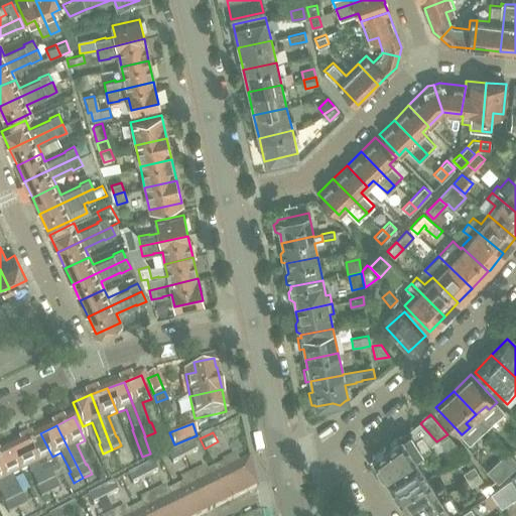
[(40,433),(24,440),(50,494),(59,490),(54,480),(53,480),(43,461),(52,457),(40,433)]
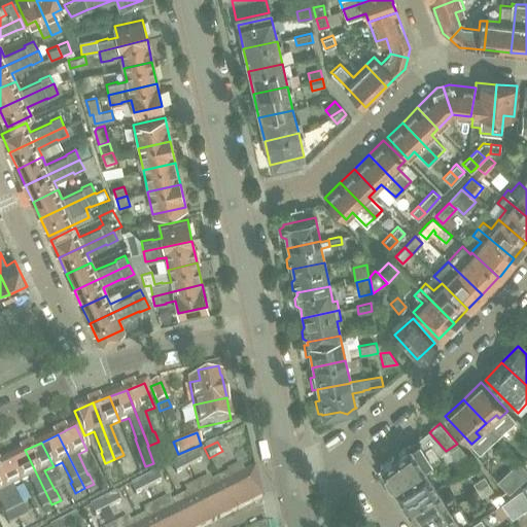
[(380,465),(392,485),(423,465),(410,445),(380,465)]
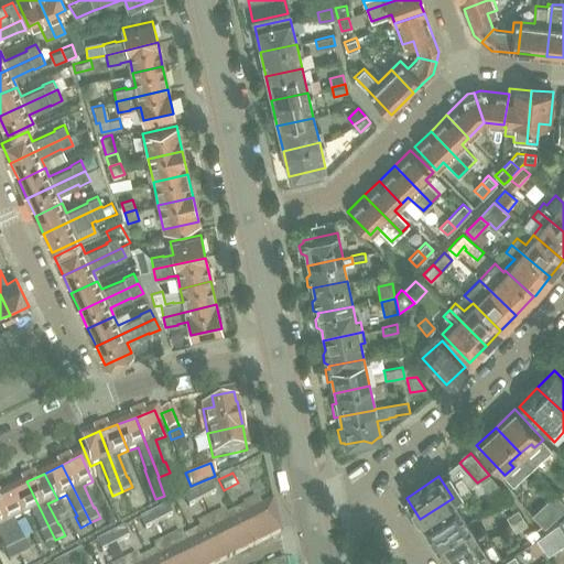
[(485,496),(499,486),(490,476),(477,485),(485,496)]
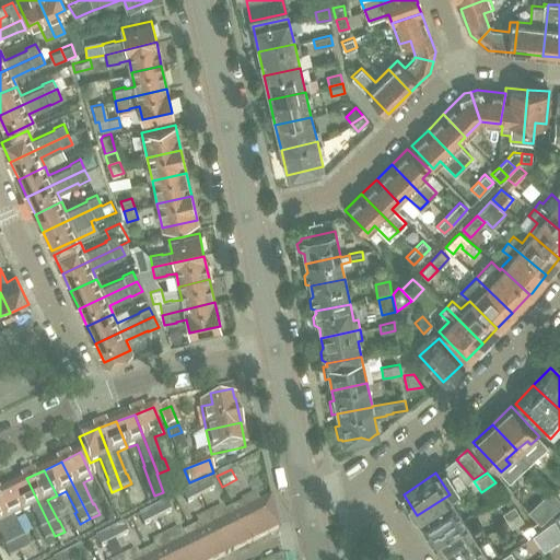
[(31,509),(41,529),(39,531),(45,541),(55,536),(26,478),(9,487),(22,513),(31,509)]
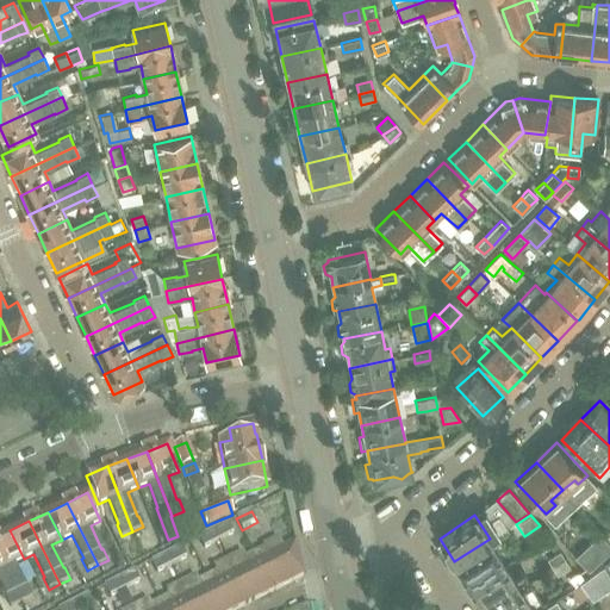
[(228,522),(212,530),(218,542),(234,534),(228,522)]
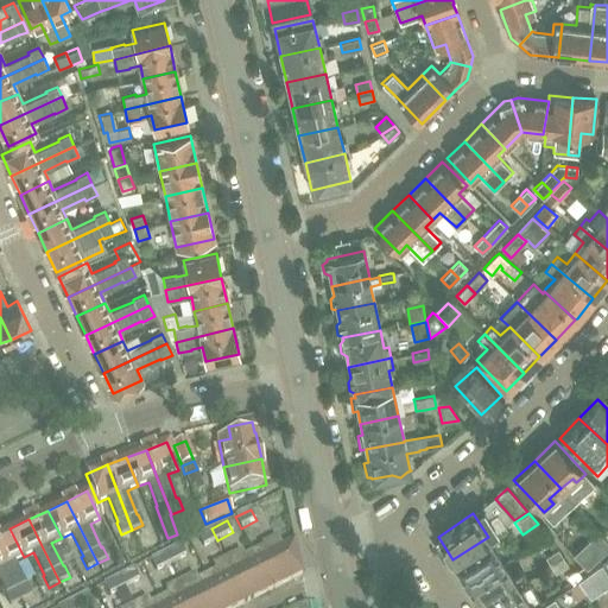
[(10,529),(0,533),(0,556),(21,600),(32,595),(26,583),(24,584),(13,562),(24,557),(10,529)]
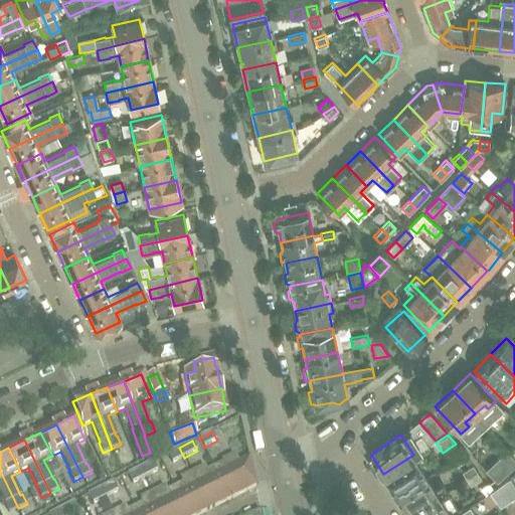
[(179,448),(167,454),(172,464),(184,458),(179,448)]
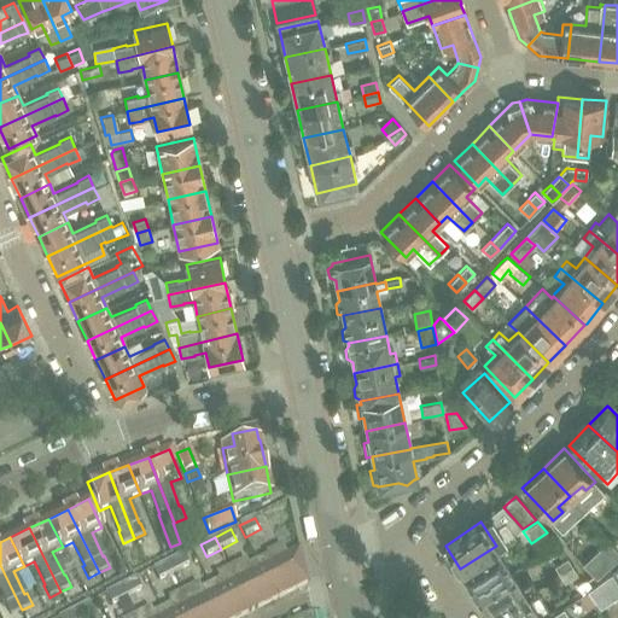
[(460,569),(476,594),(512,571),(496,546),(460,569)]
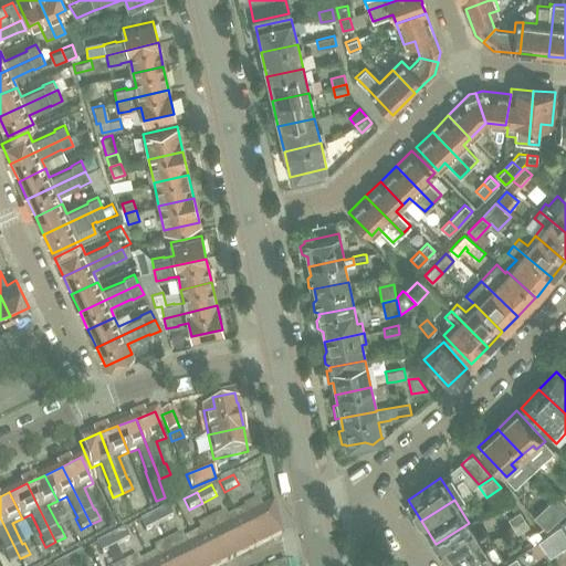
[(280,535),(274,505),(262,510),(259,501),(243,507),(244,511),(237,514),(253,548),(280,535)]
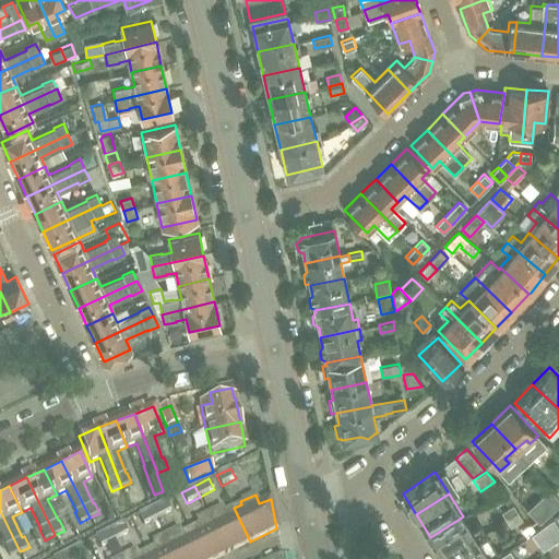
[(171,511),(165,500),(153,507),(158,518),(171,511)]
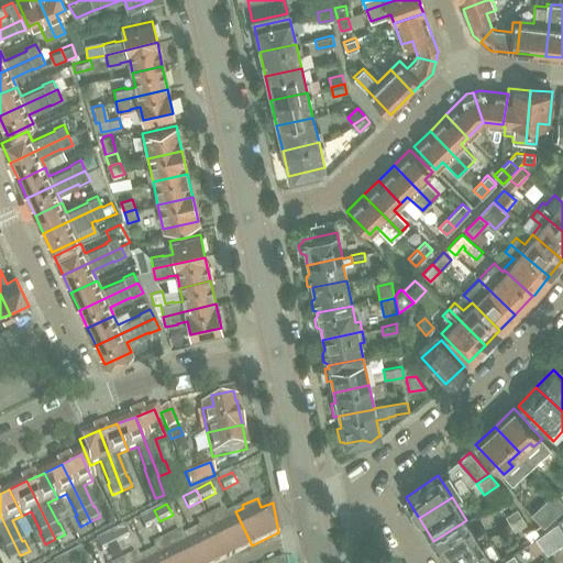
[(517,508),(515,509),(505,516),(509,523),(521,516),(517,508)]
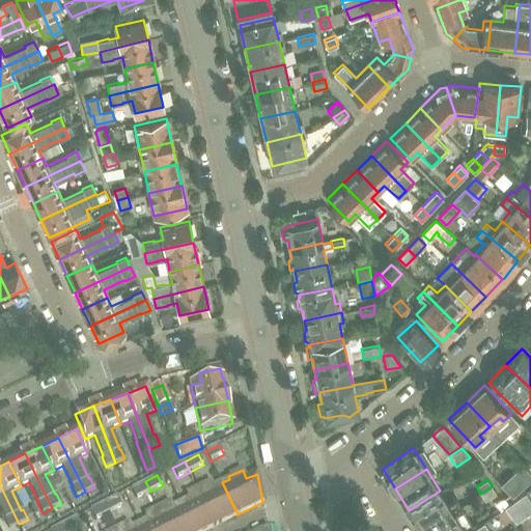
[(502,486),(513,497),(520,491),(510,480),(502,486)]
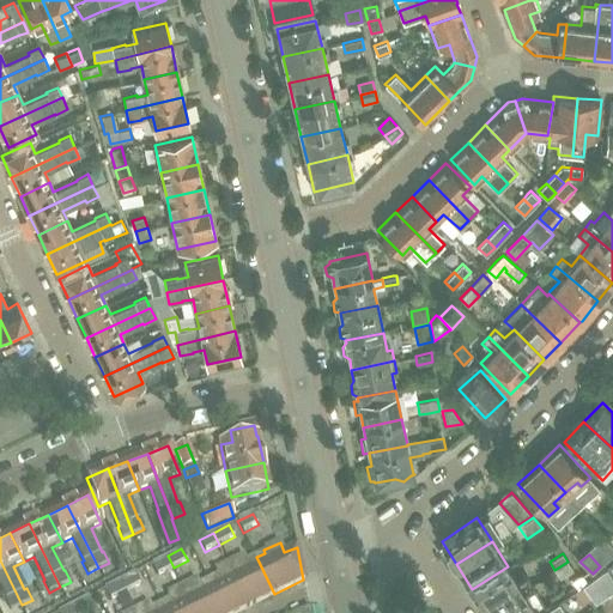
[(157,576),(174,568),(168,556),(152,565),(157,576)]
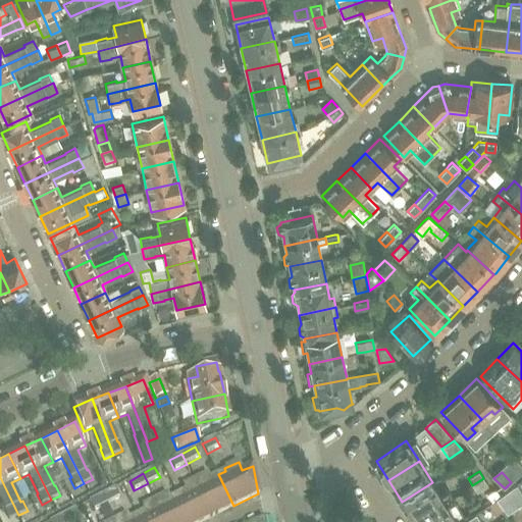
[(213,516),(233,506),(218,474),(210,478),(208,474),(196,479),(213,516)]
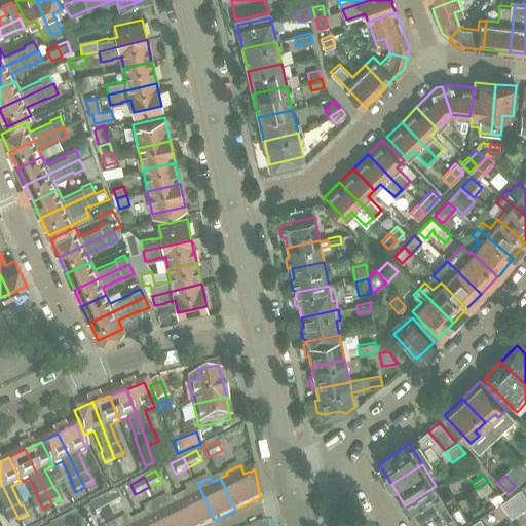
[(0,502),(5,513),(3,514),(8,524),(19,519),(0,481),(0,502)]
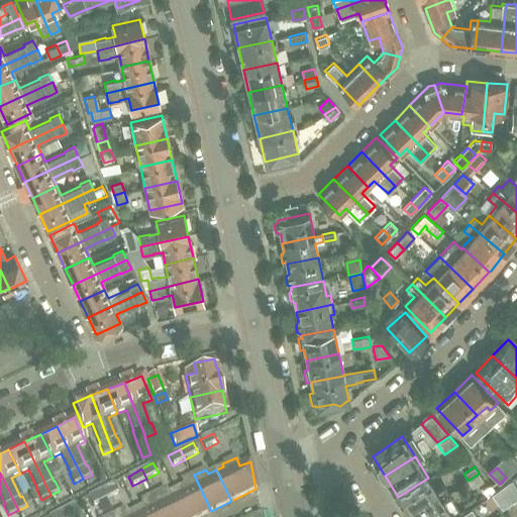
[(484,481),(479,474),(468,481),(473,488),(484,481)]
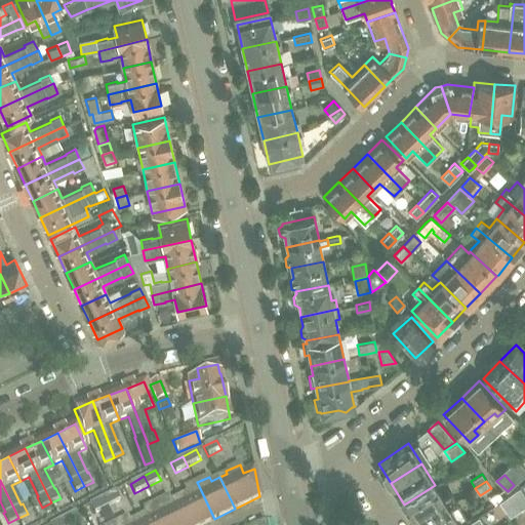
[(186,493),(179,496),(192,524),(202,524),(214,519),(197,482),(184,489),(186,493)]
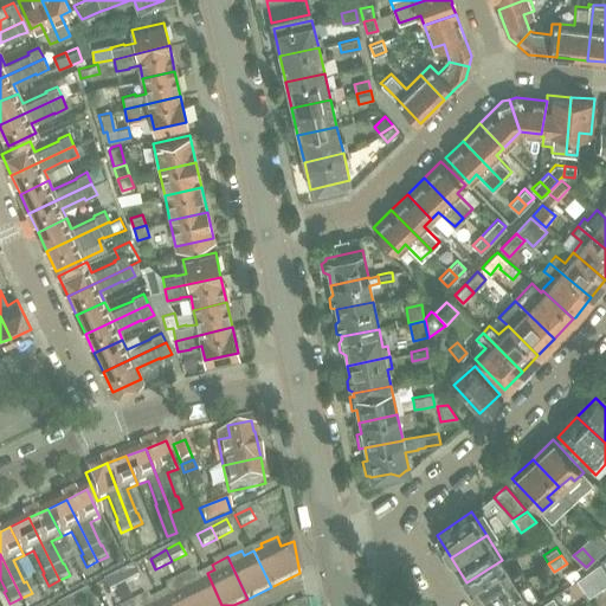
[(466,582),(481,605),(526,578),(520,569),(510,575),(502,560),(466,582)]
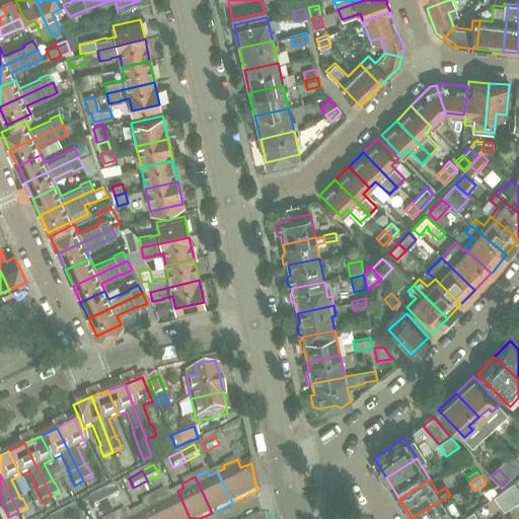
[(119,496),(114,486),(101,492),(106,502),(119,496)]
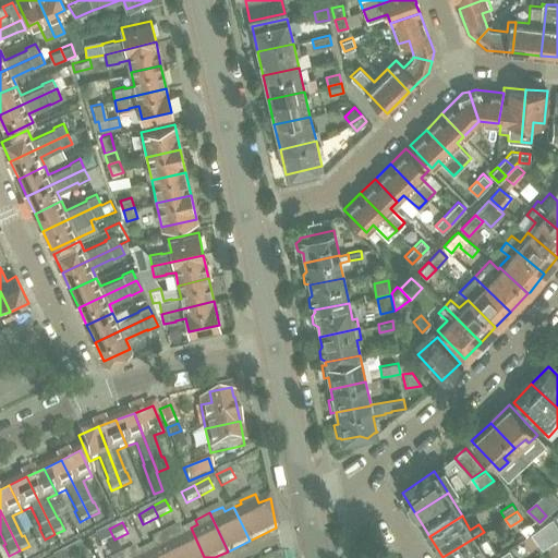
[(530,523),(525,525),(521,528),(526,535),(534,531),(530,523)]
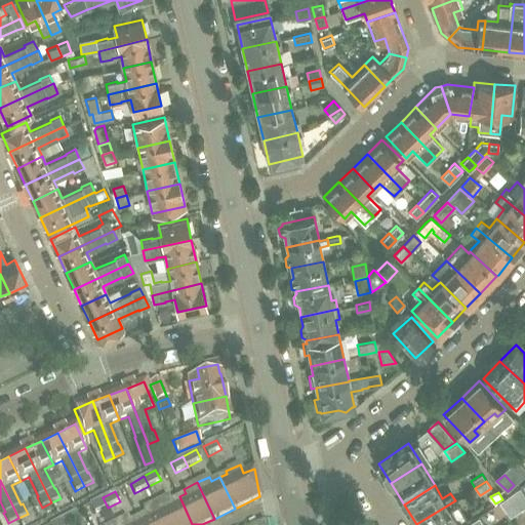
[(167,524),(192,524),(179,496),(170,501),(168,497),(157,502),(167,524)]
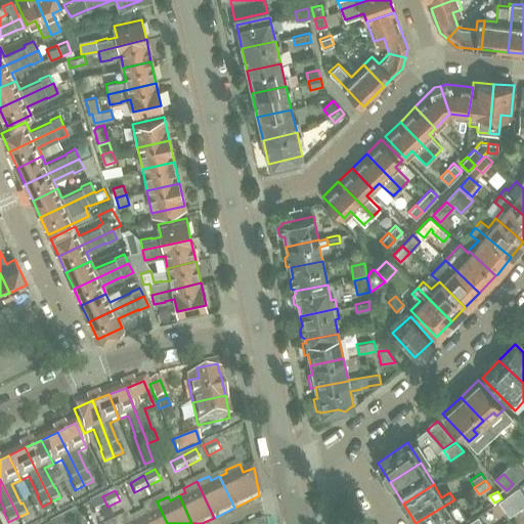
[(94,514),(107,507),(102,496),(89,504),(94,514)]
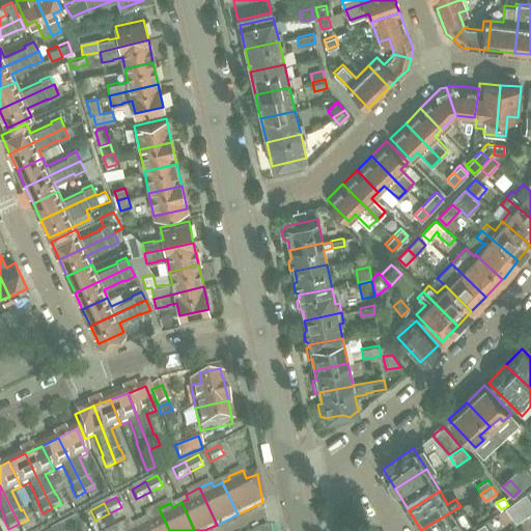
[(421,530),(464,530),(472,526),(460,506),(421,530)]
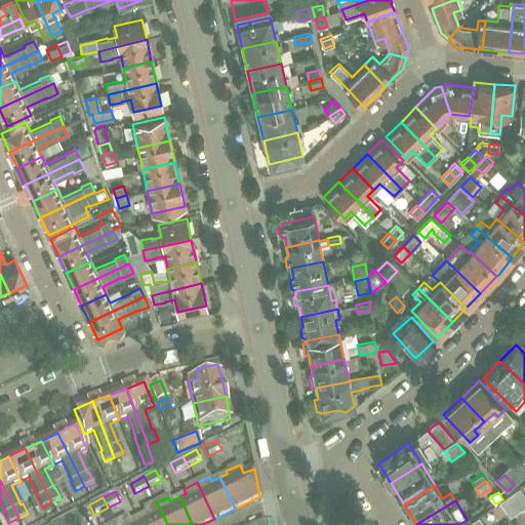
[(146,514),(142,516),(138,517),(143,524),(167,524),(157,502),(143,509),(146,514)]
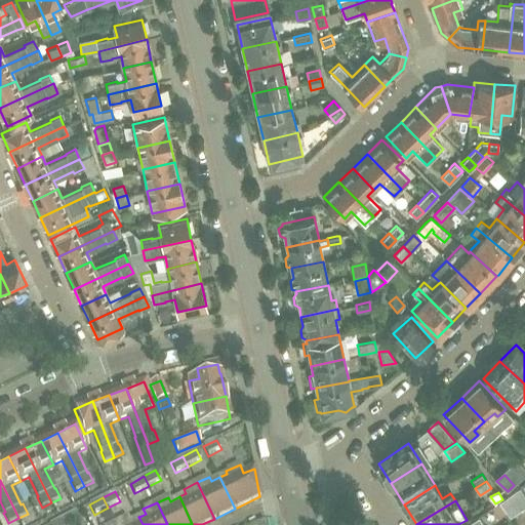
[(492,508),(497,515),(498,517),(505,513),(497,503),(492,508)]
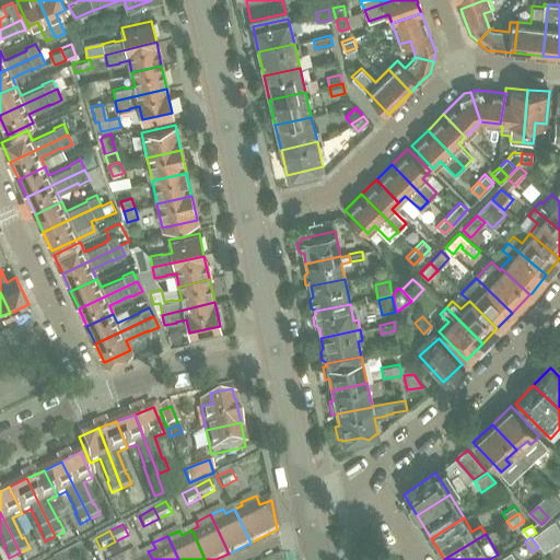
[(79,559),(85,557),(80,546),(67,553),(69,559),(79,559)]
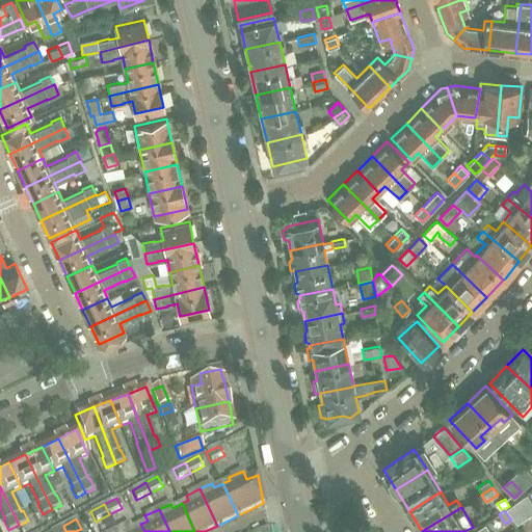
[(490,531),(484,523),(470,531),(490,531)]
